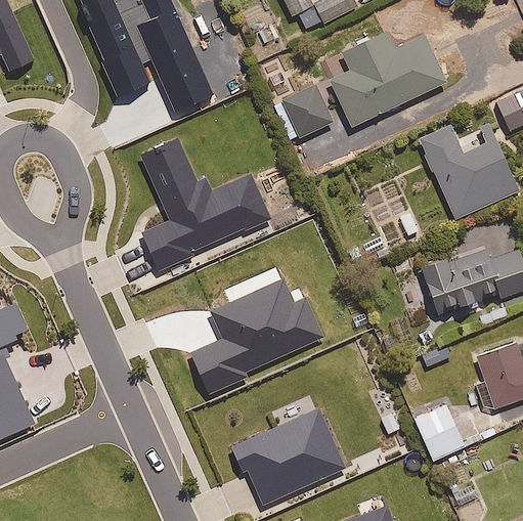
[(311,8),(306,0),(284,0),(292,16),(311,8)]
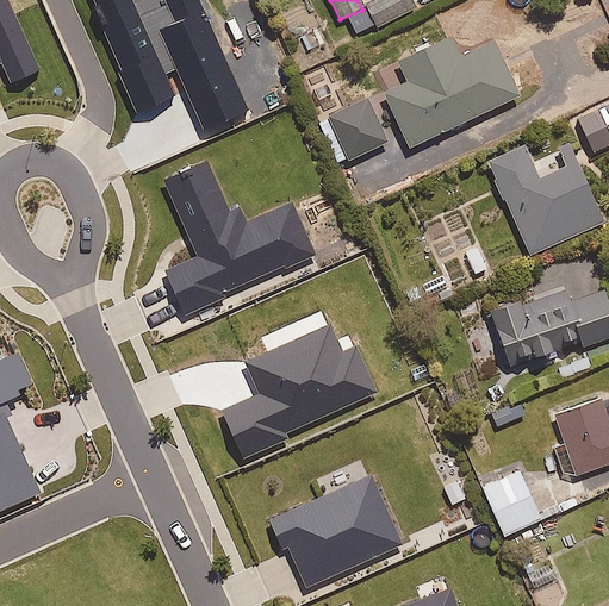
[(416,8),(411,0),(376,0),(366,6),(378,29),(416,8)]
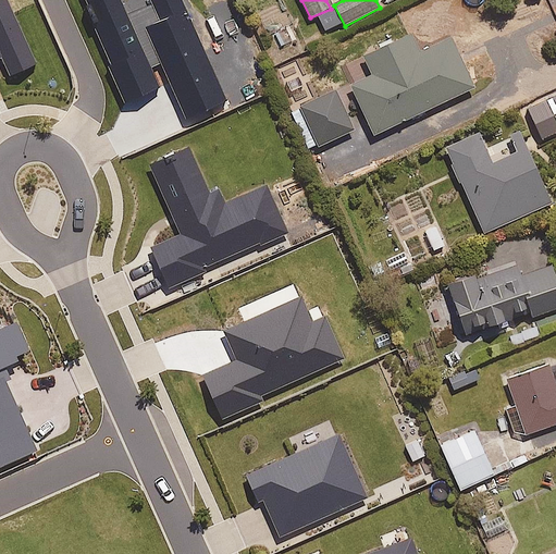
[(373,135),(430,110),(432,114),(451,107),(449,101),(476,89),(453,38),(420,52),(412,35),(363,57),(372,75),(350,85),(373,135)]
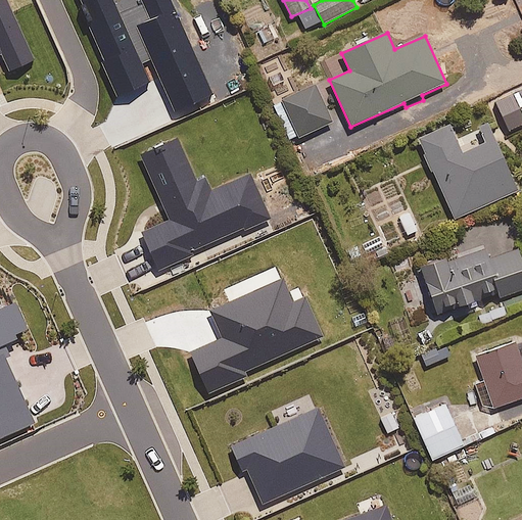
[(270,55),(264,37),(247,43),(254,60),(270,55)]
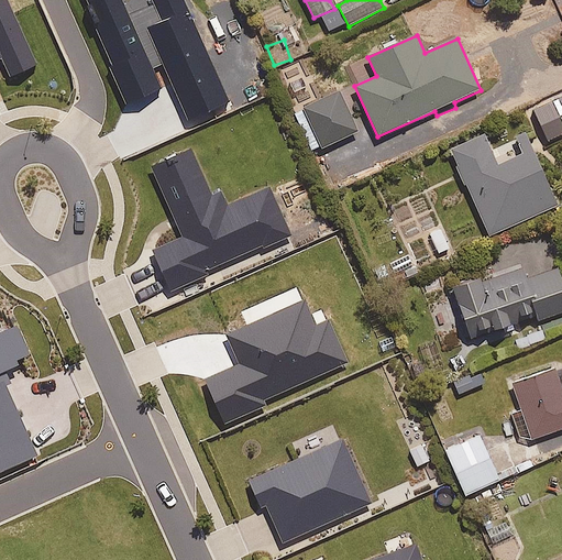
[(356,133),(339,94),(305,109),(322,149),(356,133)]
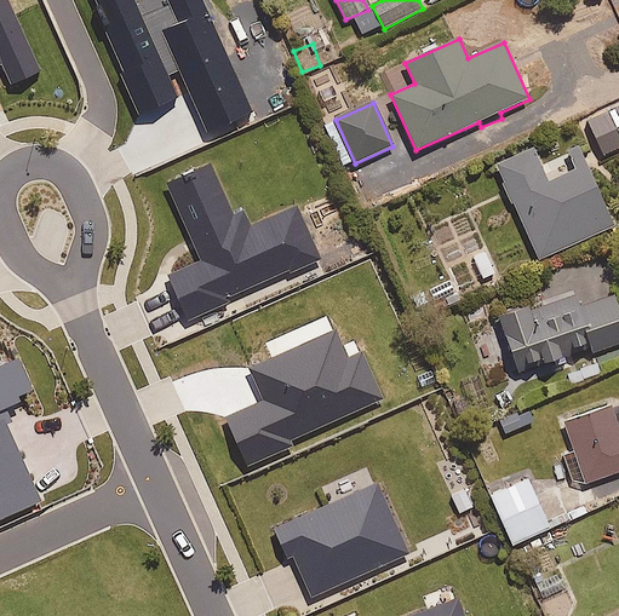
[(618,107),(588,121),(602,155),(618,147),(618,107)]
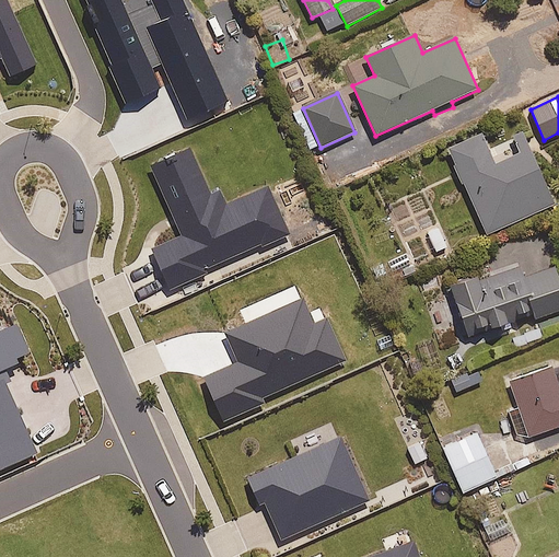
[(482,132),(447,148),(487,235),(554,206),(522,132),(513,136),(515,141),(491,152),(482,132)]
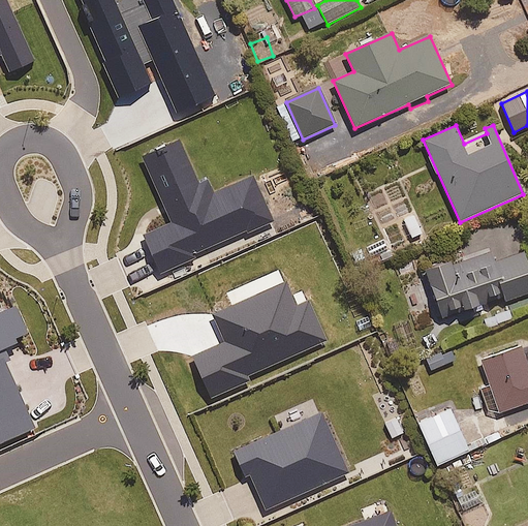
[(424,235),(414,216),(403,222),(412,241),(424,235)]
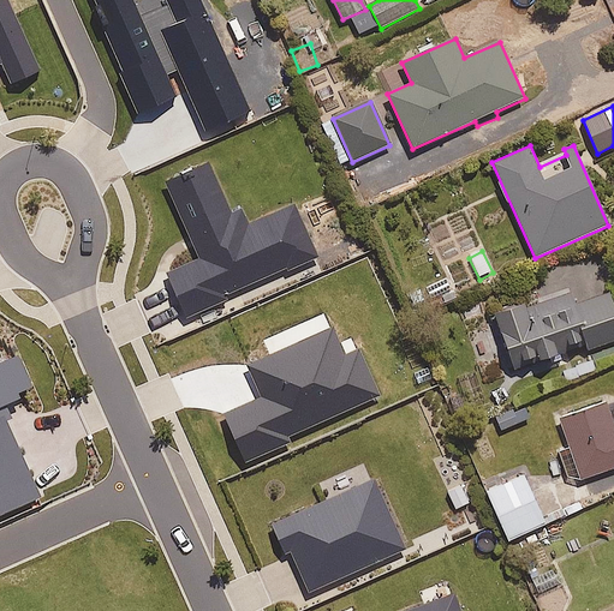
[(493,313),(514,373),(586,347),(588,353),(613,342),(613,309),(609,297),(574,309),(568,293),(525,309),(524,303),(493,313)]
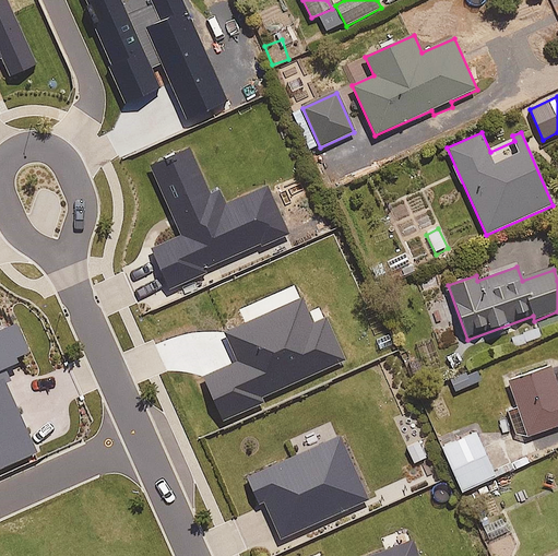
[(348,363),(329,319),(315,326),(304,302),(227,336),(239,363),(202,380),(223,426),(263,409),(260,402),(348,363)]
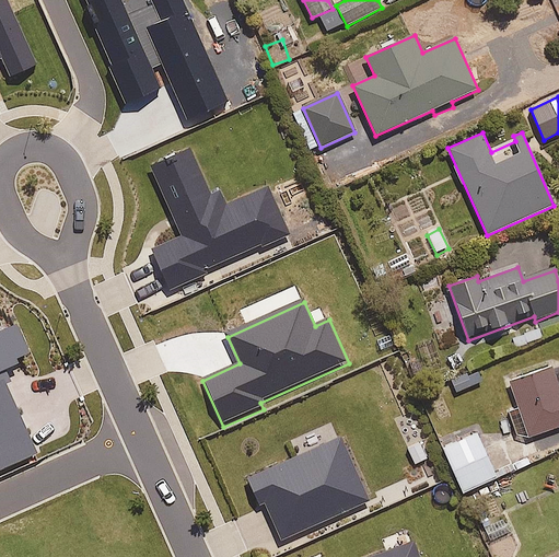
[(514,339),(519,350),(544,339),(538,328),(514,339)]
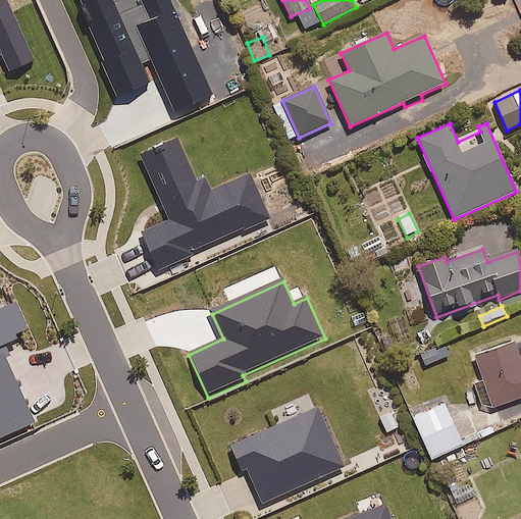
[(520,348),(519,349),(517,342),(475,357),(483,380),(474,383),(483,412),(520,398),(520,348)]
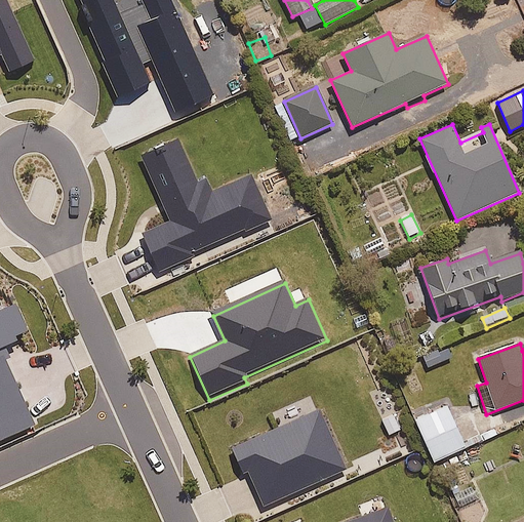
[(439,352),(422,358),(428,370),(453,360),(448,349),(439,353),(439,352)]
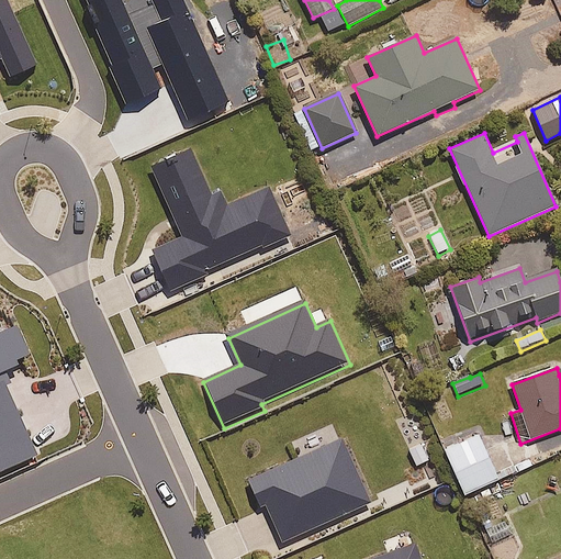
[(457,446),(453,440),(442,445),(464,495),(498,480),(479,436),(457,446)]
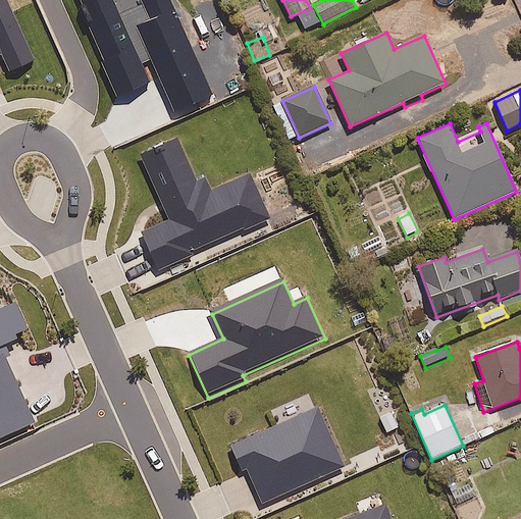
[(348,471),(321,408),(231,446),(243,473),(248,471),(263,507),(348,471)]
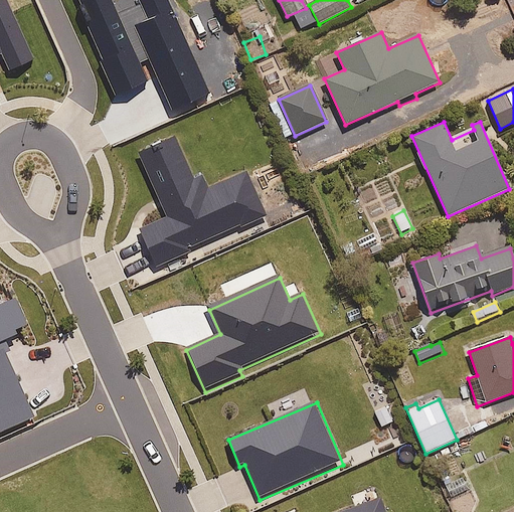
[(446,487),(453,500),(470,492),(463,479),(446,487)]
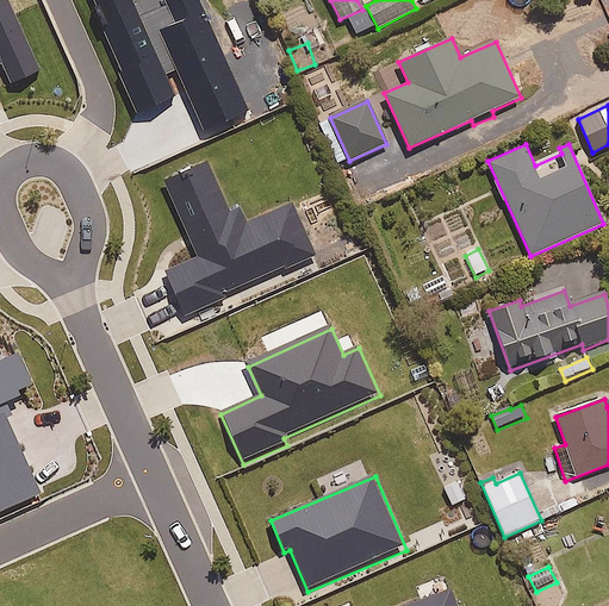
[(458,605),(453,591),(411,605),(458,605)]
